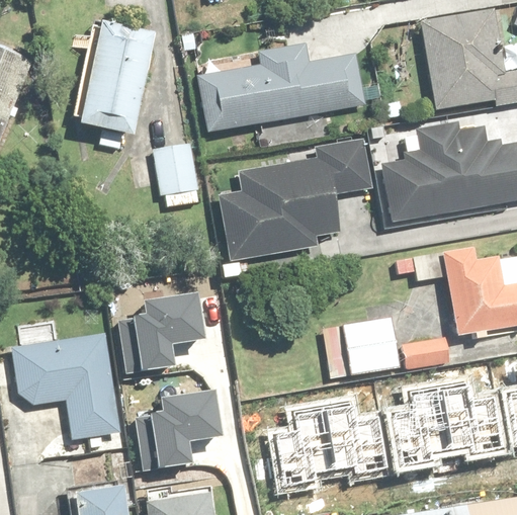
[(516,71),(505,74),(493,5),(421,17),(437,109),(493,99),(494,105),(516,100),(516,71)]
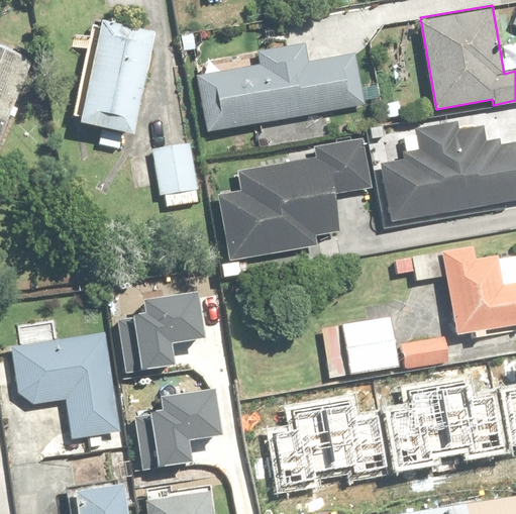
[(100,126),(97,145),(119,149),(122,131),(136,133),(157,30),(102,20),(82,123),(100,126)]
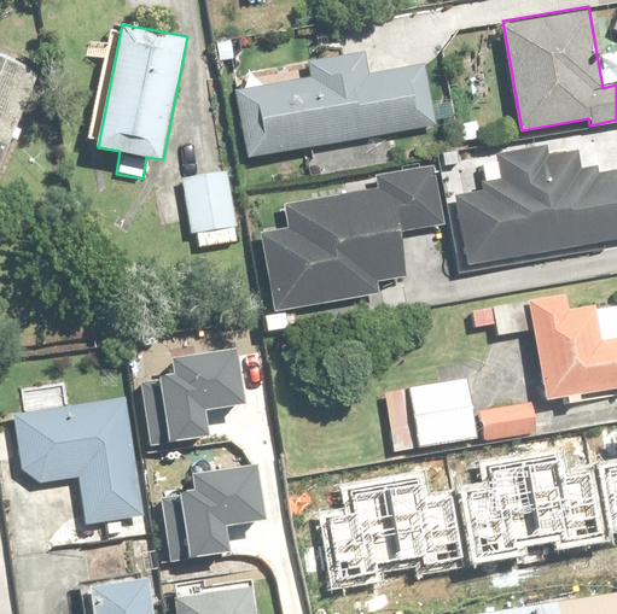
[(0,158),(36,65),(0,51),(0,158)]
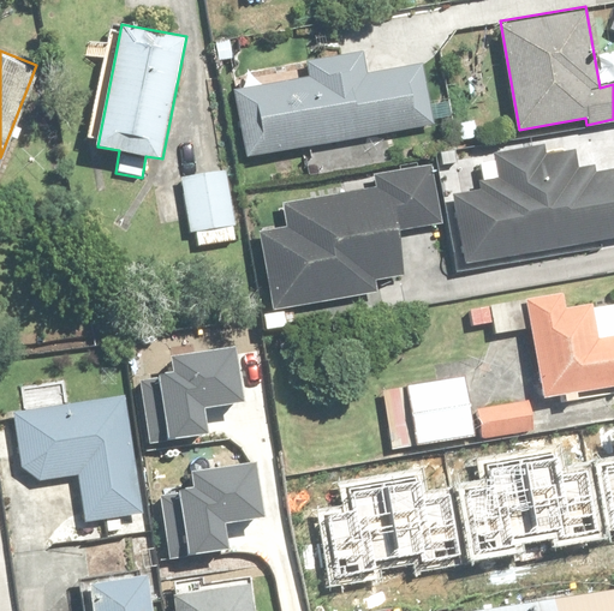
[(430,123),(421,64),(364,73),(361,55),(309,64),(313,83),(237,96),(248,155),(430,123)]
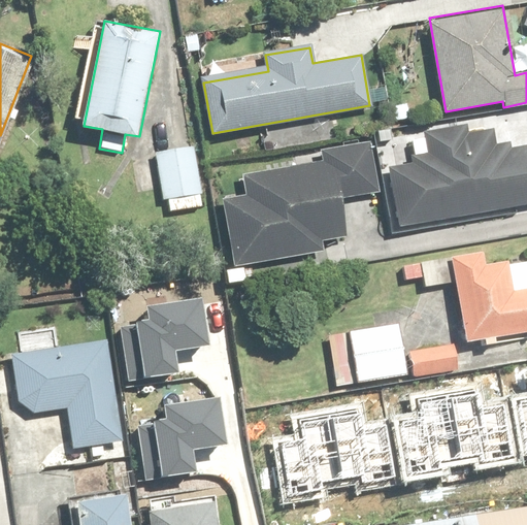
[(429,139),(412,142),(416,165),(389,169),(398,224),(526,202),(526,145),(512,149),(511,139),(495,142),(493,129),(468,133),(467,126),(428,132),(429,139)]
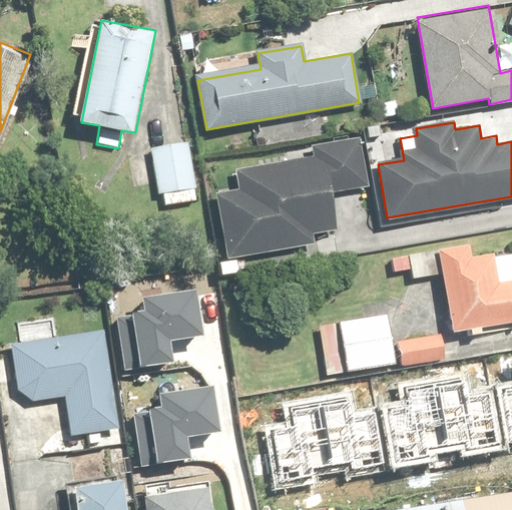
[(170,144),(169,139),(161,140),(162,145),(150,148),(160,205),(198,198),(188,141),(170,144)]
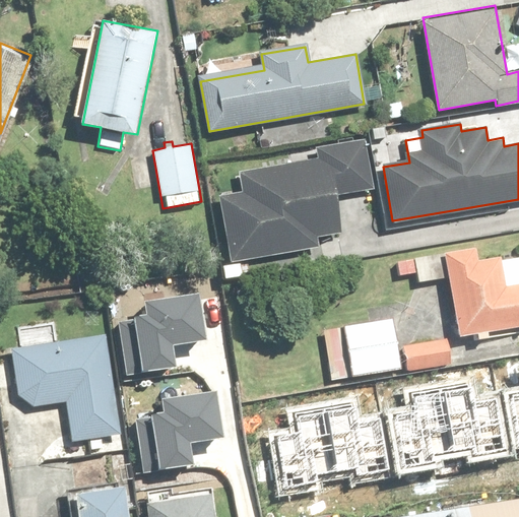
[(317,233),(341,230),(336,197),(373,192),(365,141),(317,148),(320,162),(239,175),(242,191),(222,194),(233,257),(319,244),(317,233)]
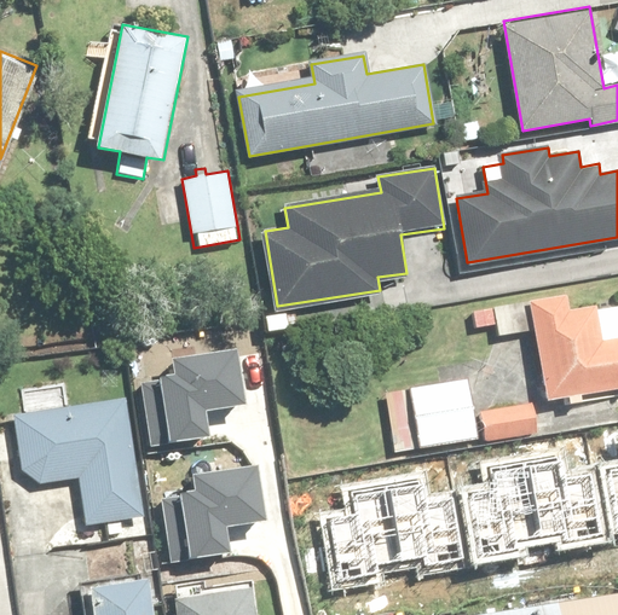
[(569,296),(535,301),(547,395),(617,386),(617,306),(571,313),(569,296)]
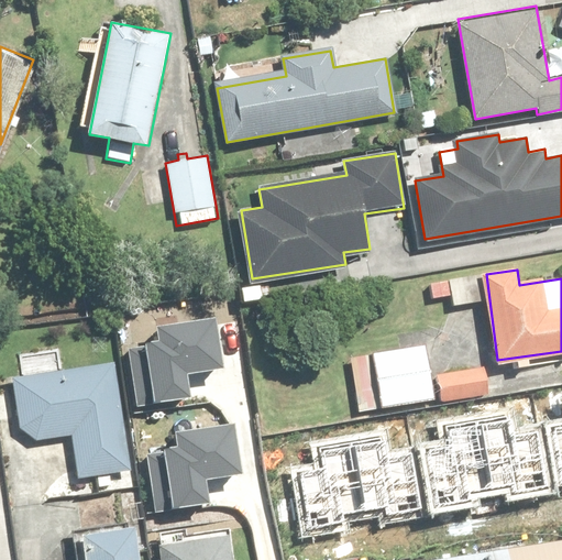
[(426,344),(373,353),(381,408),(487,392),(483,366),(431,375),(426,344)]
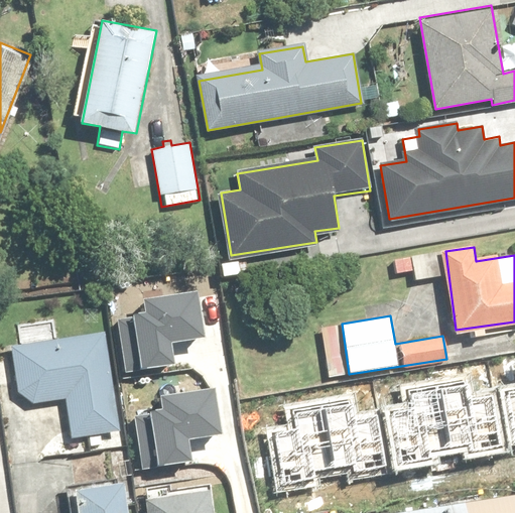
[(11,345),(18,391),(34,403),(63,399),(71,438),(121,430),(105,331),(11,345)]
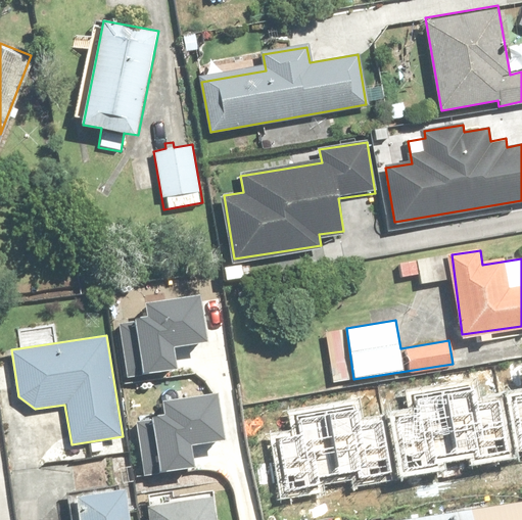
[(483,367),(438,374),(442,402),(488,394),(483,367)]
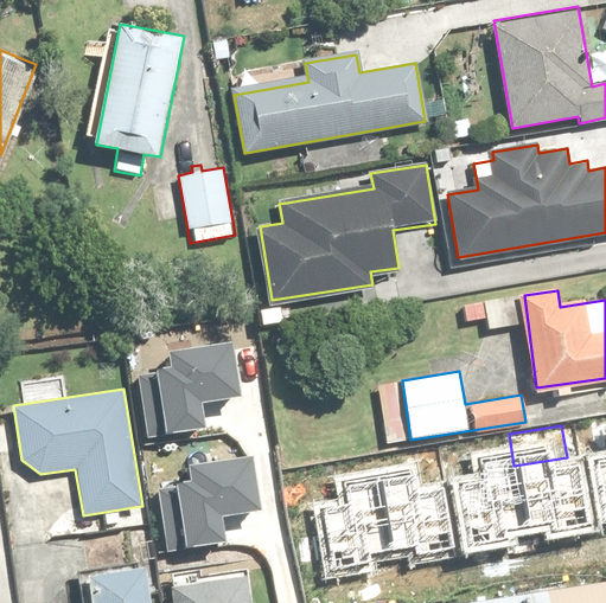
[(605,448),(582,451),(592,511),(578,512),(584,556),(605,552),(605,448)]
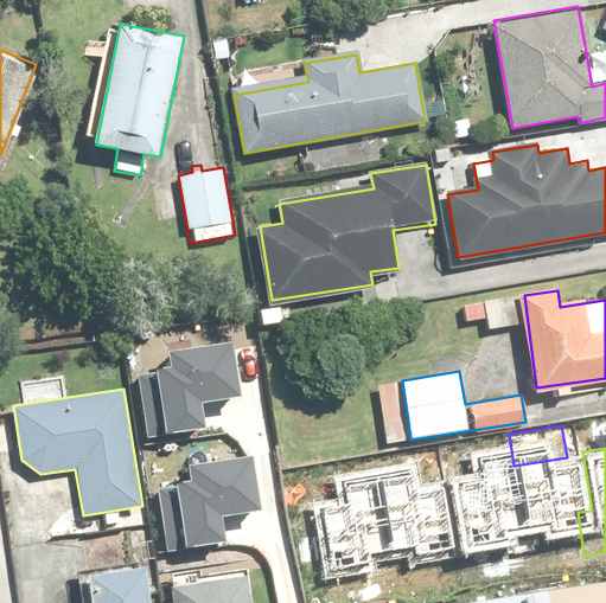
[(151,602),(147,566),(88,573),(91,602),(151,602)]
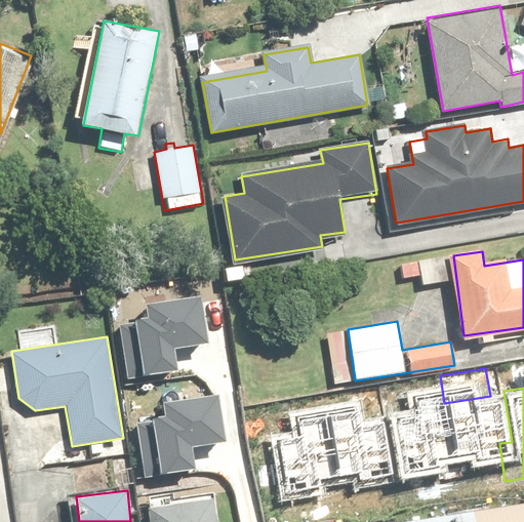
[(148,509),(149,521),(215,521),(212,498),(148,509)]
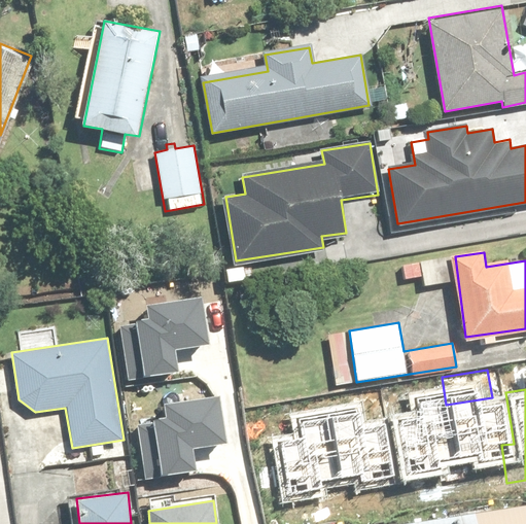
[(525,523),(525,503),(374,523),(525,523)]
